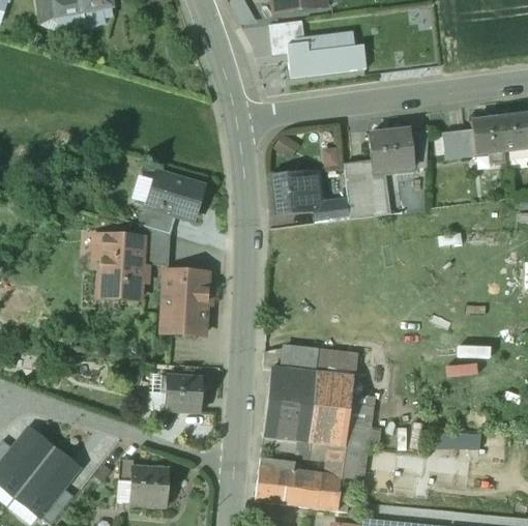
[(0,0),(0,22),(3,23),(11,0),(0,0)]
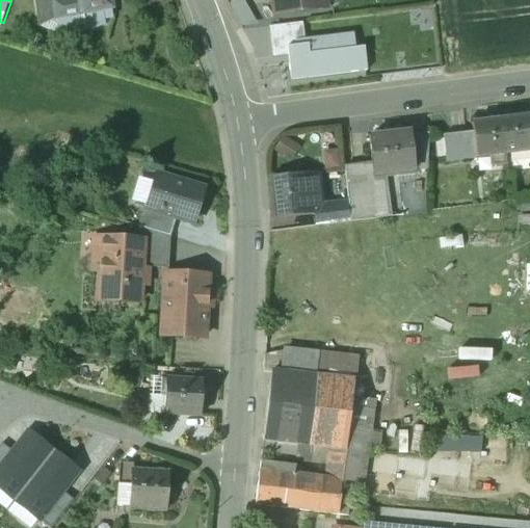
[(55,0),(57,16),(83,11),(81,0),(55,0)]
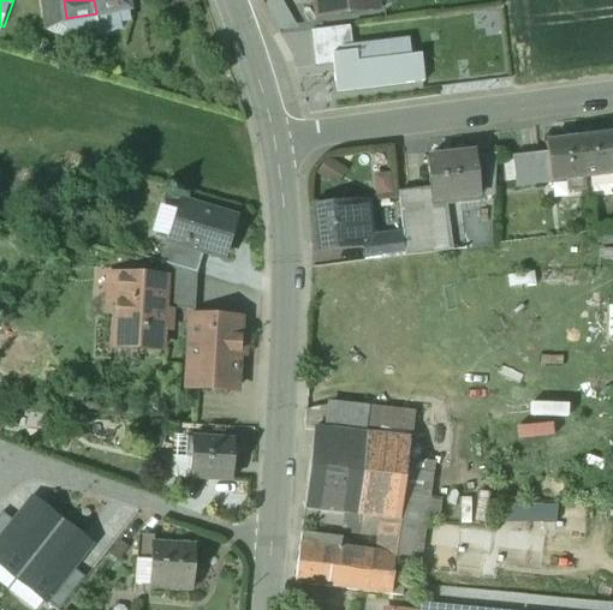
[(94,0),(96,13),(130,7),(131,7),(130,0),(94,0)]
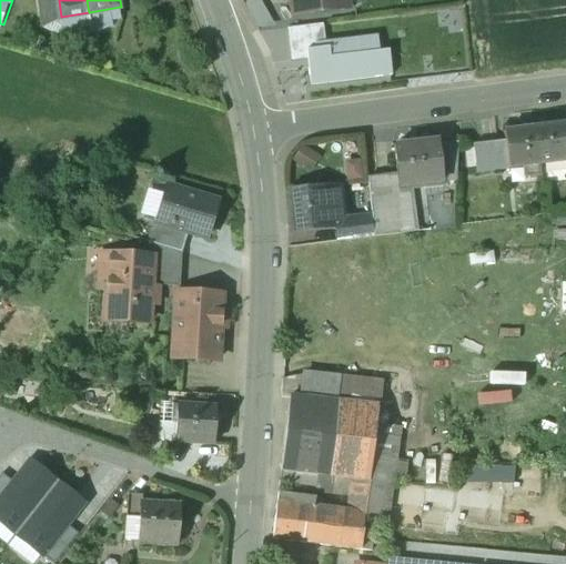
[(295,0),(296,3),(303,8),(303,10),(342,4),(342,0),(295,0)]
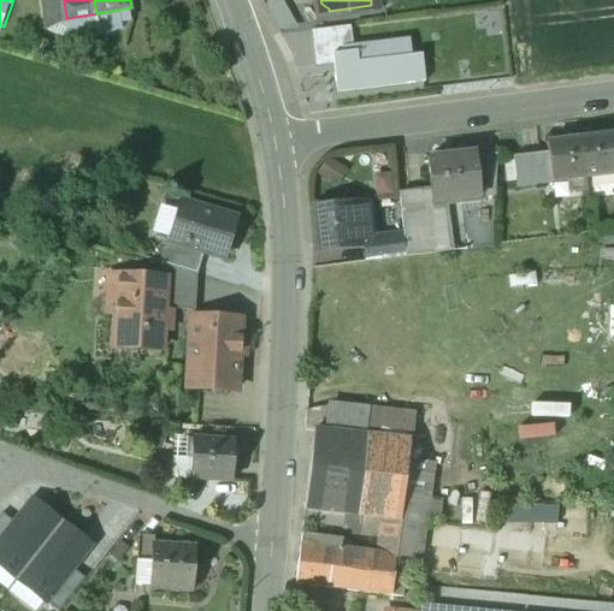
[(96,13),(66,18),(70,36),(100,31),(100,34),(102,34),(101,33),(124,24),(123,19),(133,17),(130,7),(96,13)]
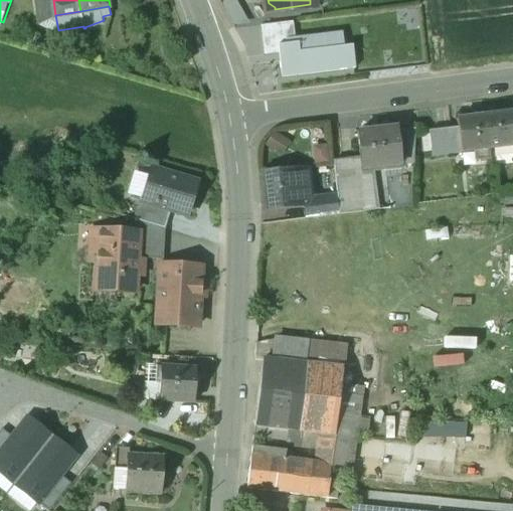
[(263,23),(266,52),(289,49),(288,36),(297,35),(295,20),(263,23)]
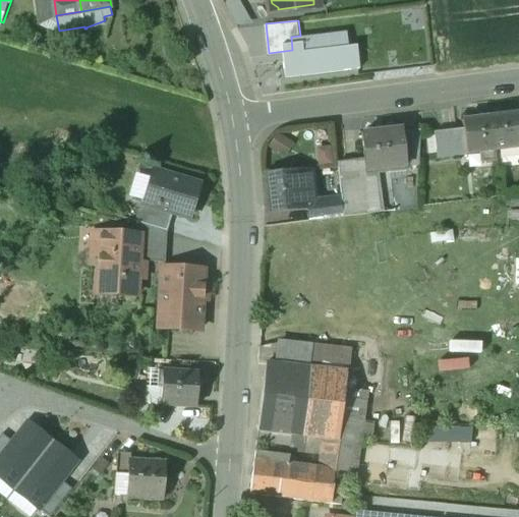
[(41,34),(32,30),(26,44),(36,47),(41,34)]
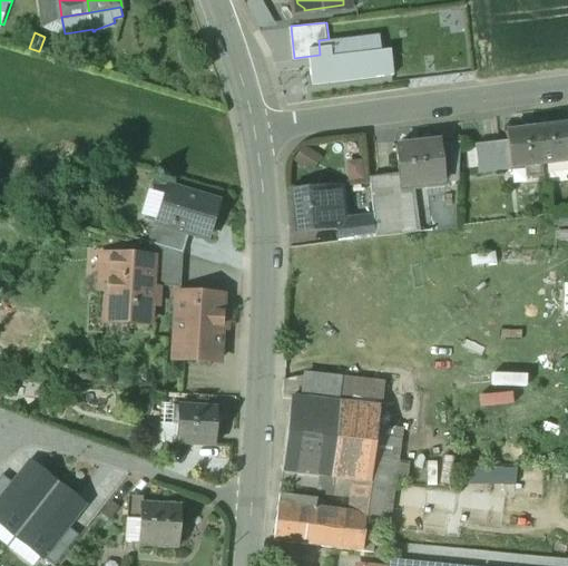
[(312,67),(314,83),(385,74),(381,32),(329,39),(319,40),(320,55),(322,66),(312,67)]
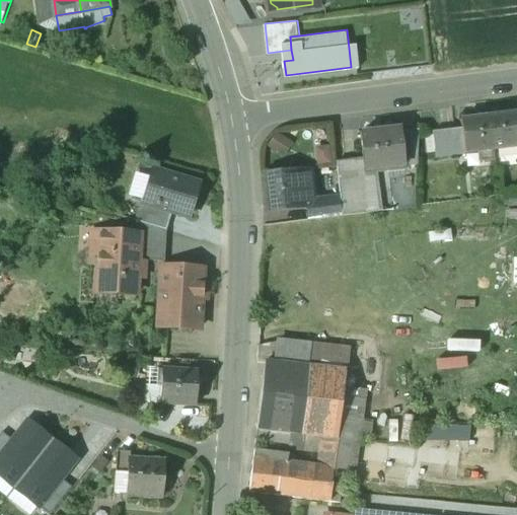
[(516,111),(490,114),(494,147),(516,143),(516,111)]
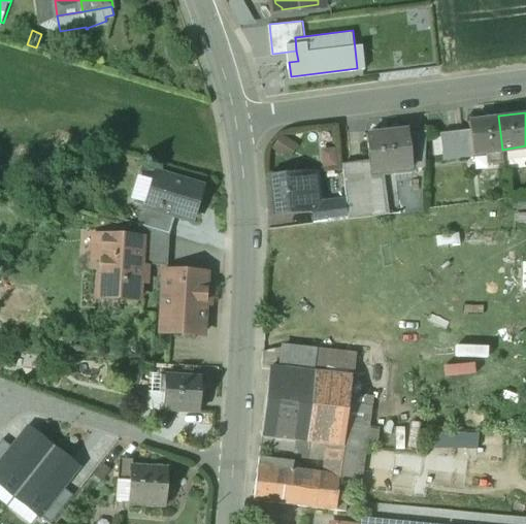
[(498,116),(470,120),(471,128),(474,154),(501,151),(502,150),(498,116)]
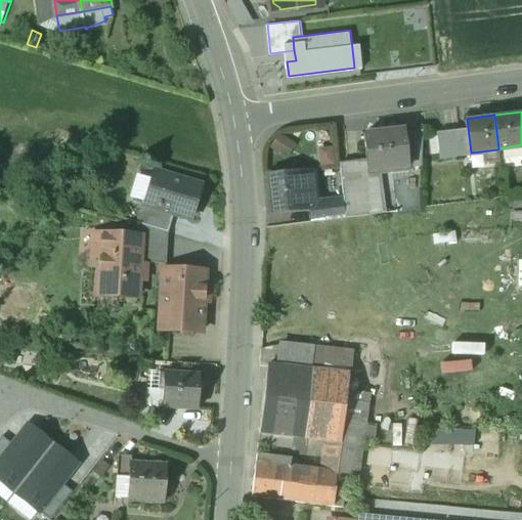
[(406,127),(365,132),(367,158),(370,168),(381,167),(410,164),(406,130),(406,127)]
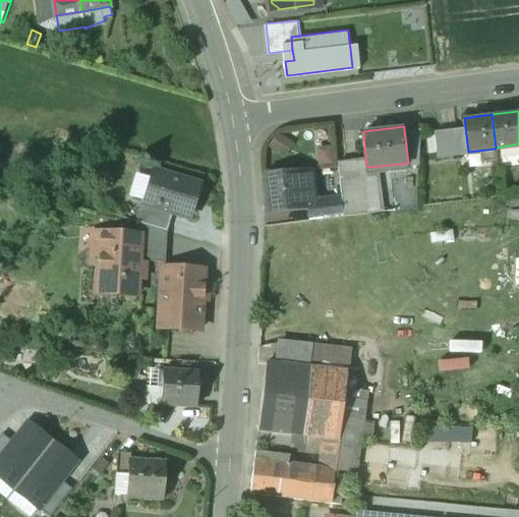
[(465,126),(436,129),(439,156),(468,152),(465,126)]
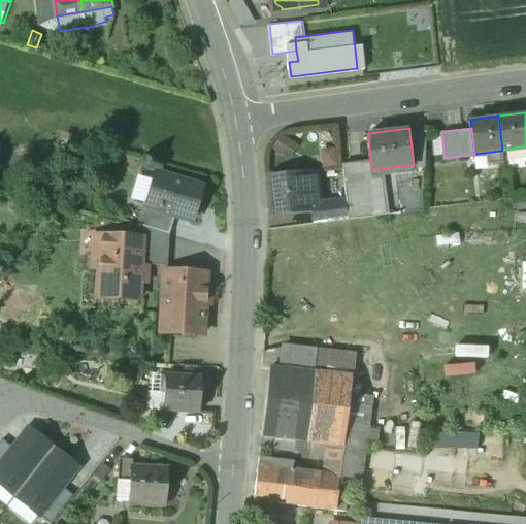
[(427,129),(409,131),(414,165),(426,164),(427,129)]
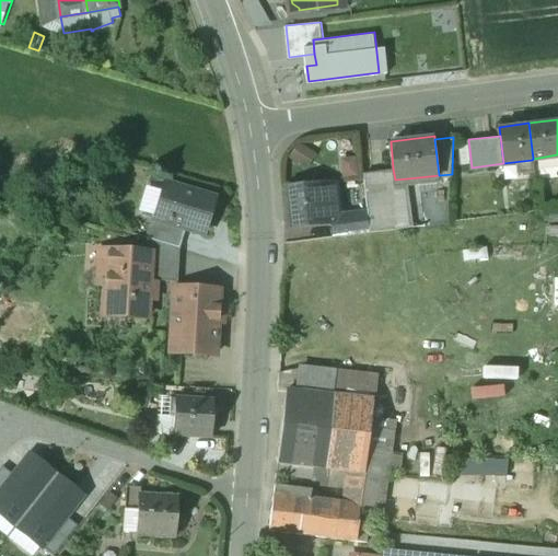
[(532,160),(518,161),(519,171),(533,170),(532,160)]
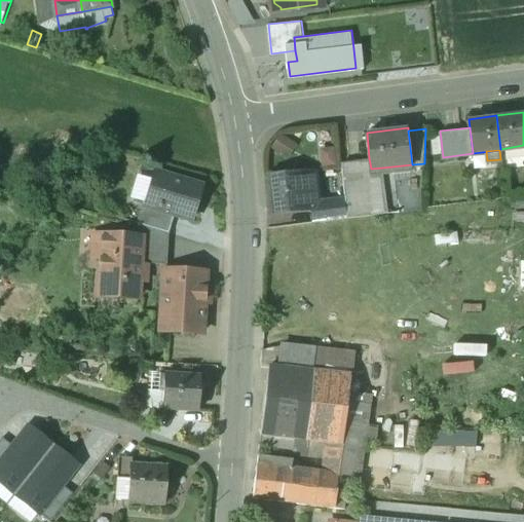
[(369,158),(342,161),(345,196),(347,217),(383,212),(380,185),(380,173),(382,168),(371,169),(369,158)]
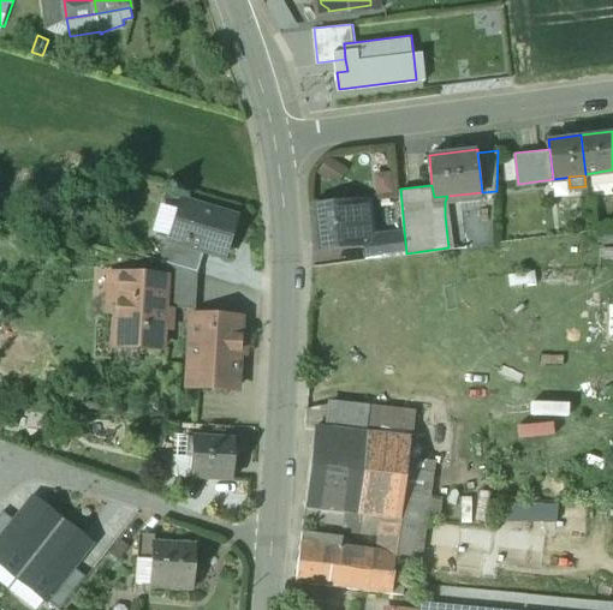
[(237,216),(183,199),(172,234),(172,237),(206,246),(226,252),(237,216)]
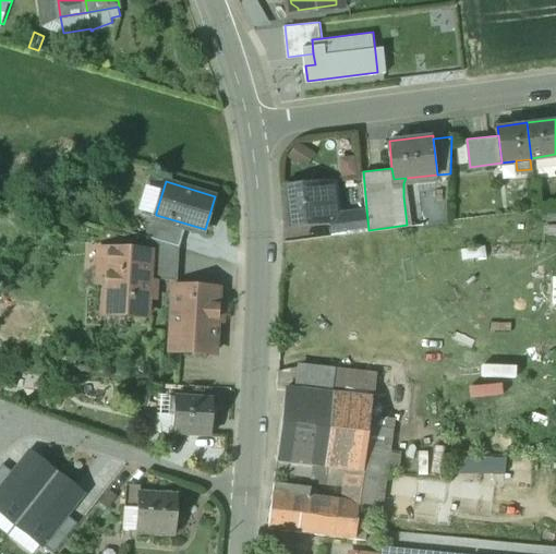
[(336,181),(317,183),(321,220),(333,219),(340,218),(339,212),(336,181)]
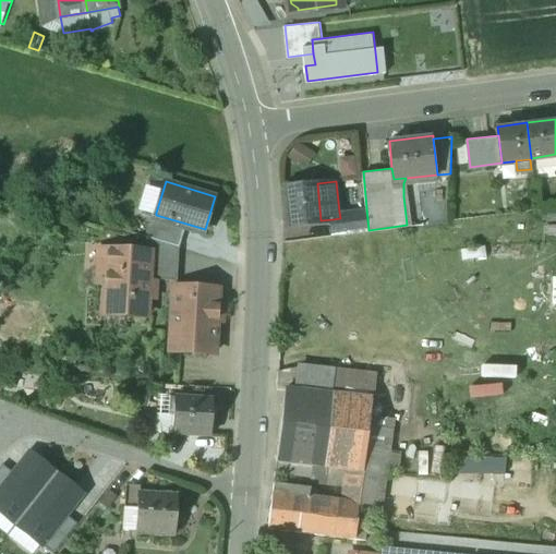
[(317,183),(289,187),(292,224),(321,220),(317,183)]
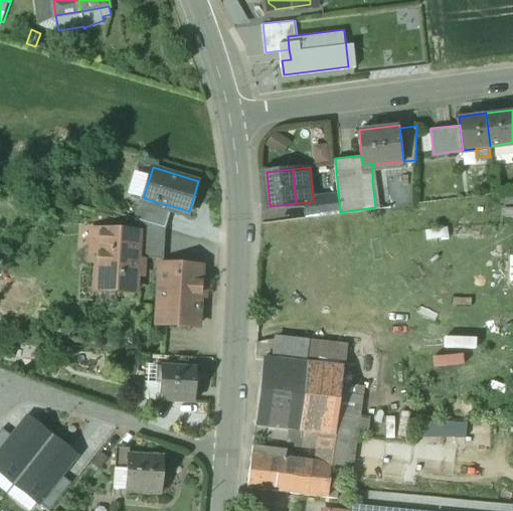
[(338,192),(313,195),(314,201),(307,202),(309,216),(340,212),(338,192)]
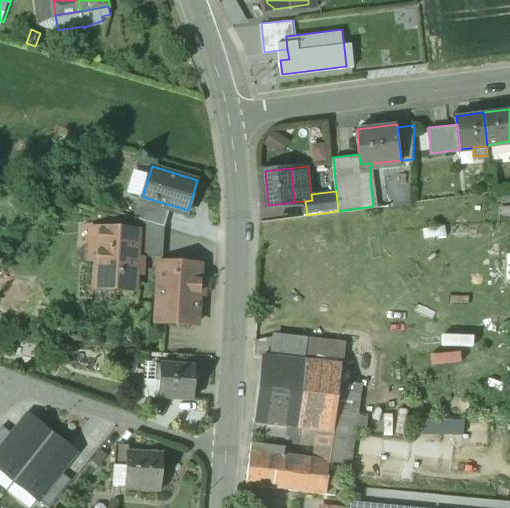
[(171,205),(143,197),(143,195),(140,194),(134,215),(138,216),(165,224),(171,205)]
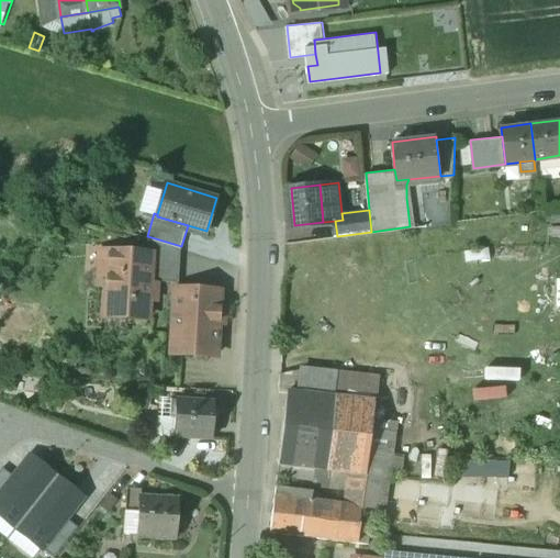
[(181,246),(152,237),(152,250),(153,250),(150,279),(179,280),(181,246)]
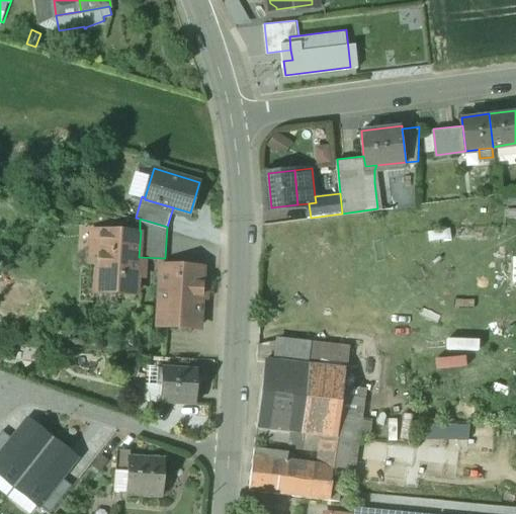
[(140,231),(102,229),(98,288),(137,290),(139,257),(141,231),(140,231)]
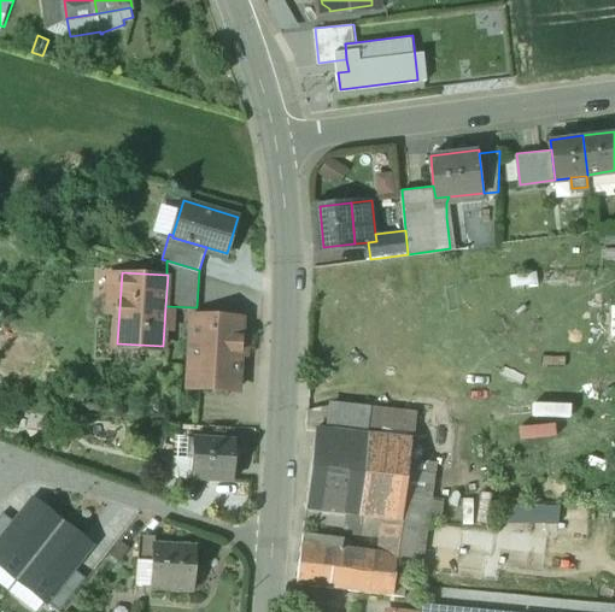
[(242,318),(194,315),(189,384),(238,388),(242,318)]
